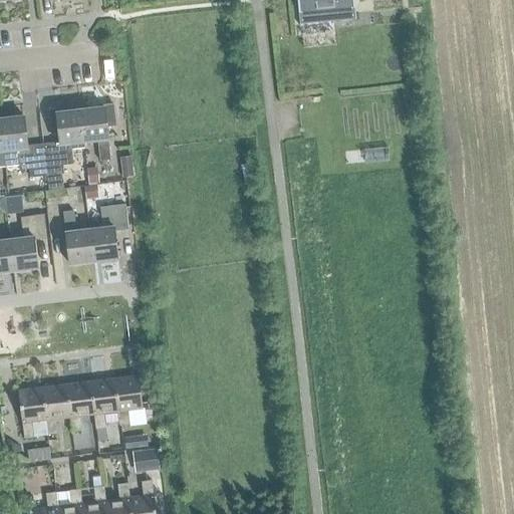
[(330,9),(331,21),(353,19),(353,20),(355,20),(353,0),(296,0),(298,12),(330,9)]
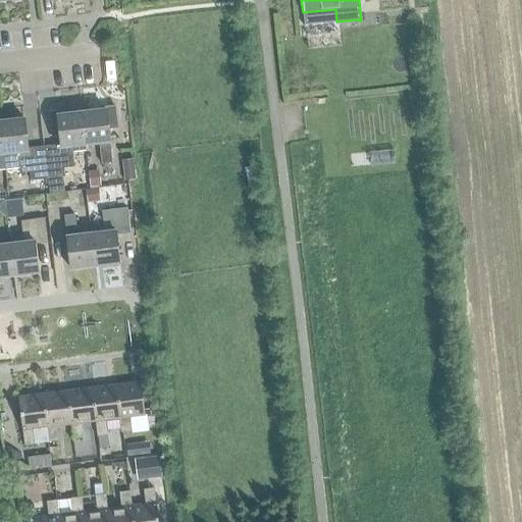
[(101,111),(82,113),(85,145),(99,144),(101,164),(112,163),(109,143),(110,142),(108,126),(117,125),(115,107),(101,108),(101,111)]
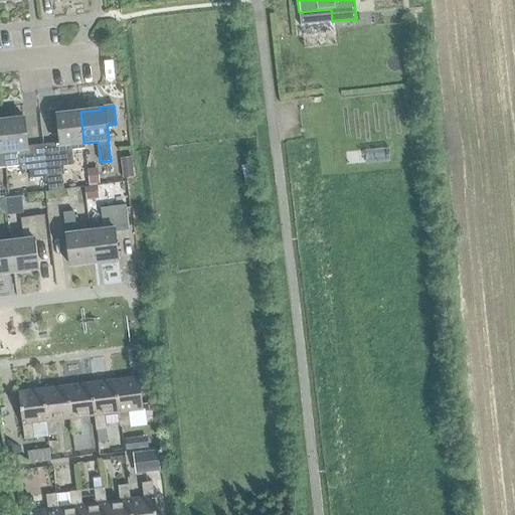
[(59,146),(43,148),(46,176),(63,174),(62,167),(72,165),(71,150),(84,148),(83,143),(80,112),(69,113),(68,108),(49,110),(52,136),(58,135),(59,146)]
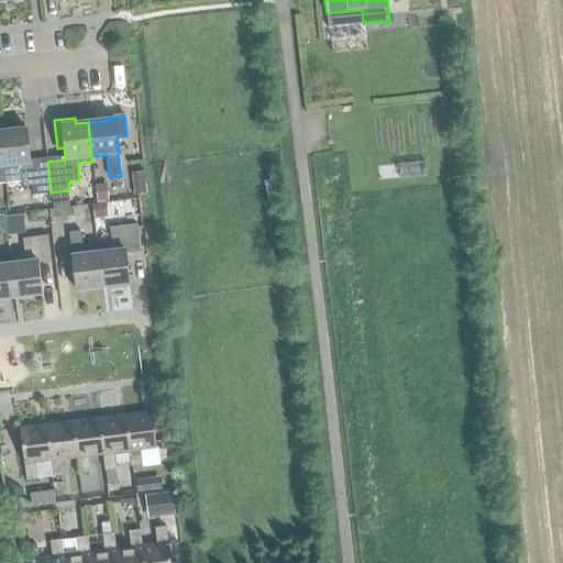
[(33,195),(51,192),(47,162),(30,164),(26,129),(0,131),(0,136),(6,183),(20,181),(21,188),(32,186),(33,195)]
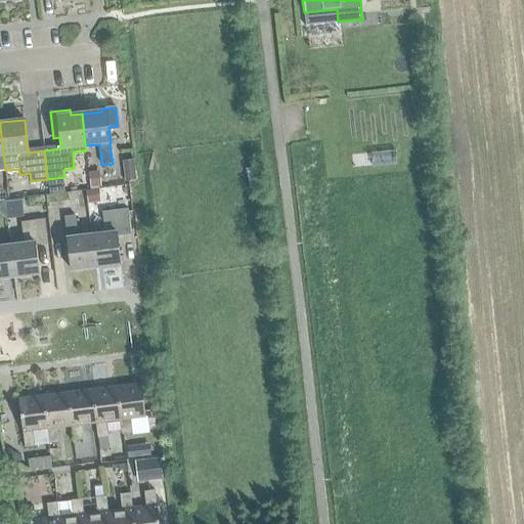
[(98,171),(88,172),(90,187),(100,186),(98,171)]
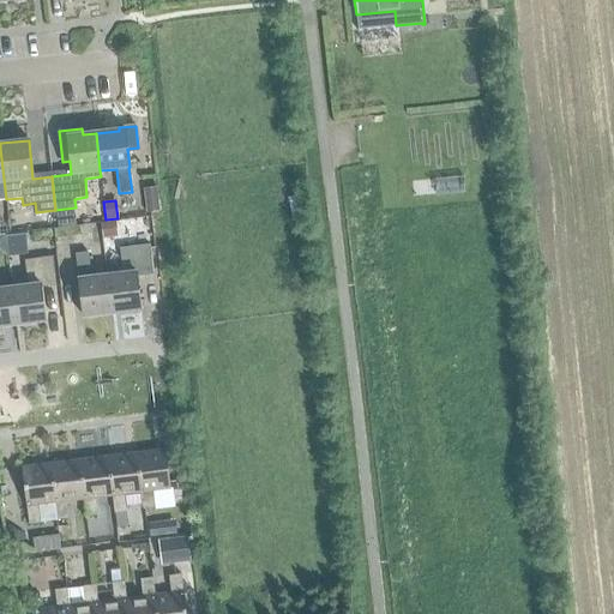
[(103,223),(101,223),(102,239),(116,238),(115,222),(103,223)]
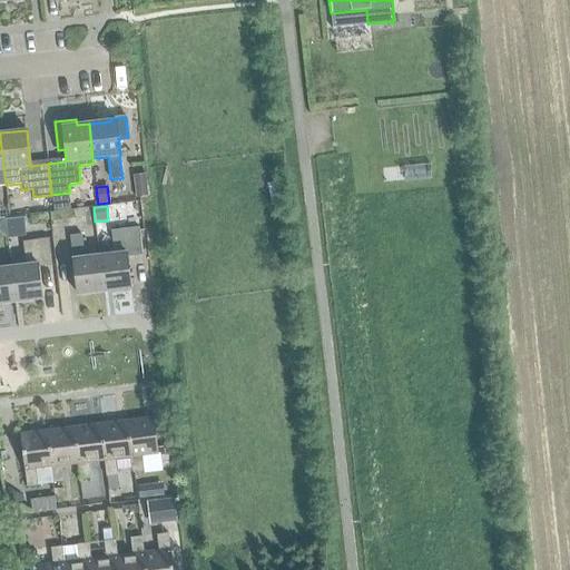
[(114,254),(99,256),(104,291),(130,287),(127,257),(144,255),(140,228),(111,232),(114,254)]
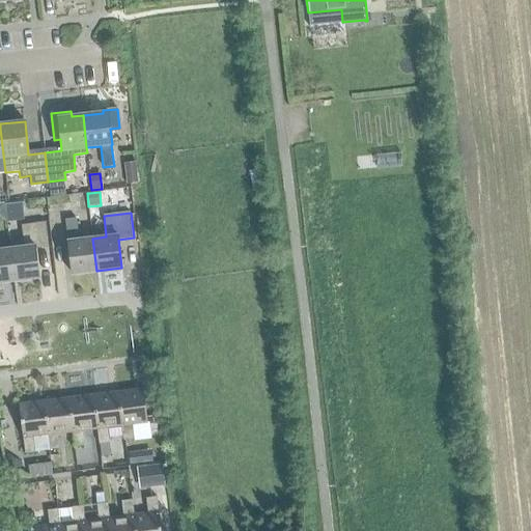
[(96,271),(92,239),(78,241),(76,219),(64,220),(67,242),(72,274),(96,271)]
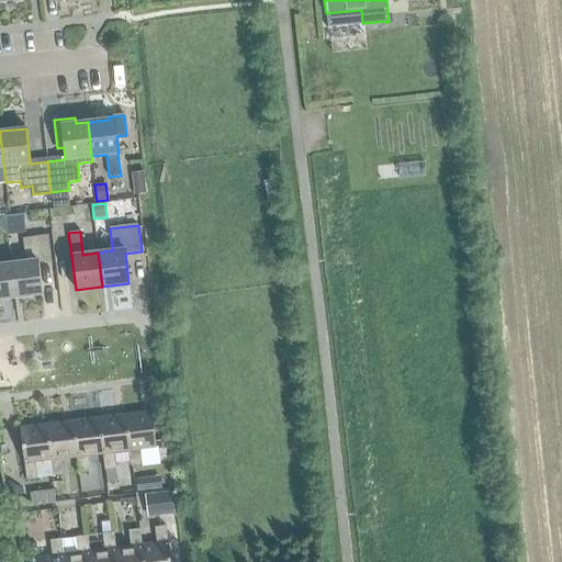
[(25,261),(10,263),(14,298),(41,294),(37,263),(51,261),(47,236),(22,239),(25,261)]
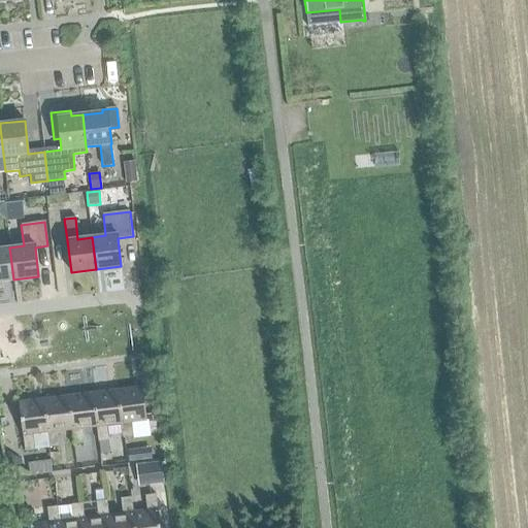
[(0,282),(13,279),(9,248),(0,249),(0,282)]
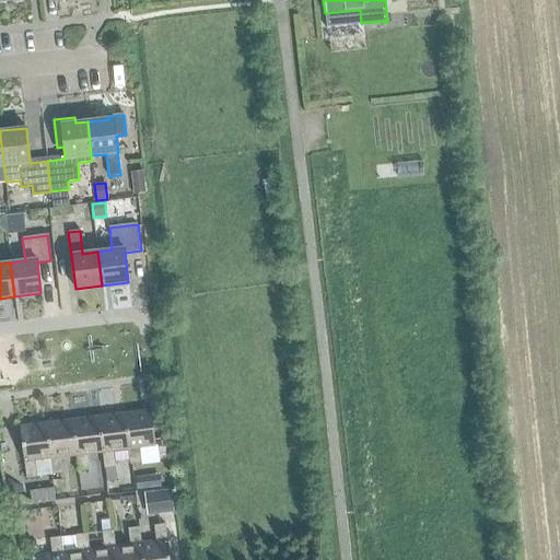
[(151,411),(124,415),(128,450),(130,465),(141,464),(139,448),(154,446),(151,411)]
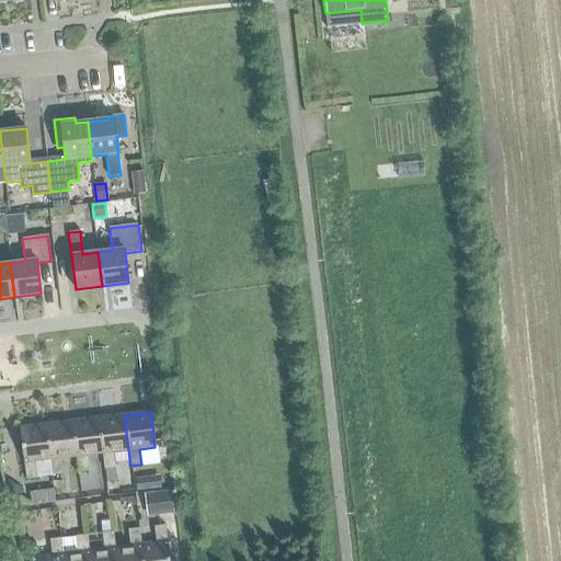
[(124,415),(99,418),(102,454),(104,469),(115,468),(113,451),(128,450),(124,415)]
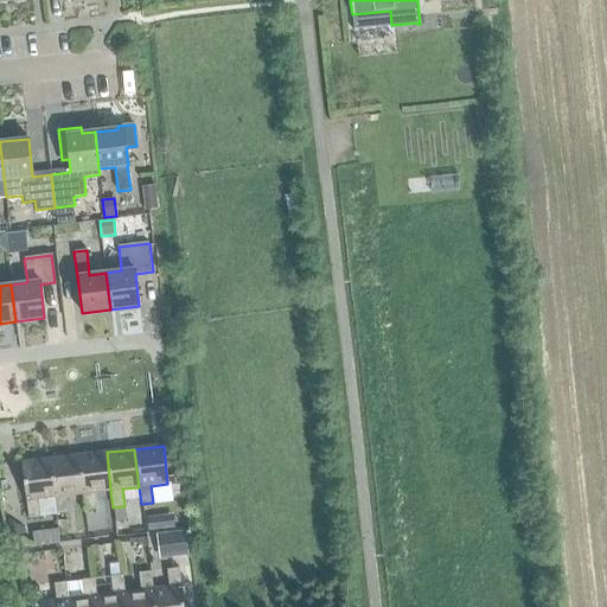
[(107,452),(77,457),(82,494),(84,511),(96,510),(95,492),(110,491),(107,452)]
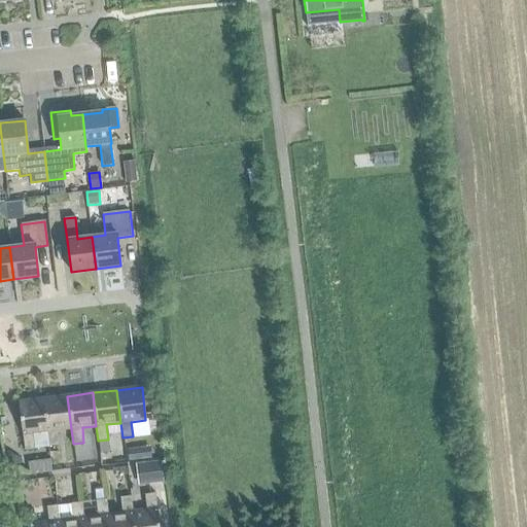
[(67,396),(43,398),(47,432),(48,447),(60,446),(58,430),(71,429),(67,396)]
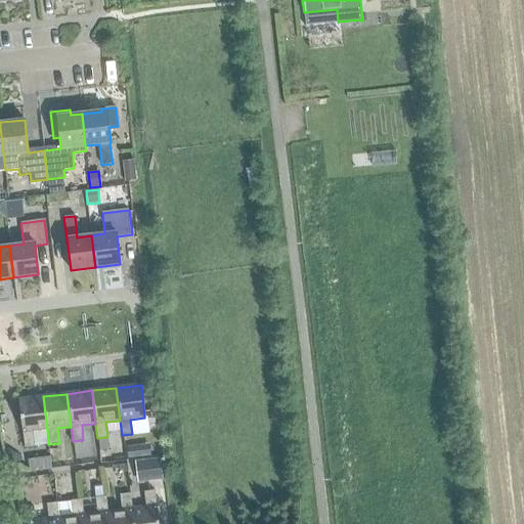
[(47,430),(43,396),(18,399),(25,447),(35,446),(33,431),(47,430)]
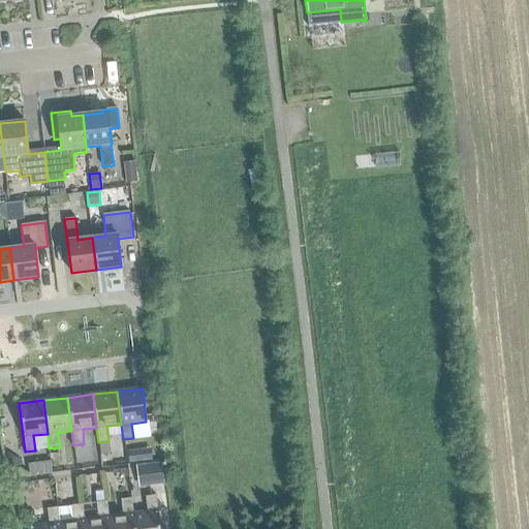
[(7,453),(4,458),(4,461),(18,469),(22,461),(7,453)]
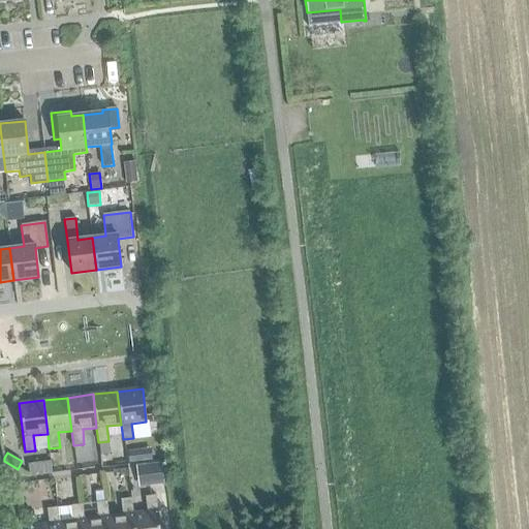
[(28,463),(30,477),(53,474),(51,461),(28,463)]
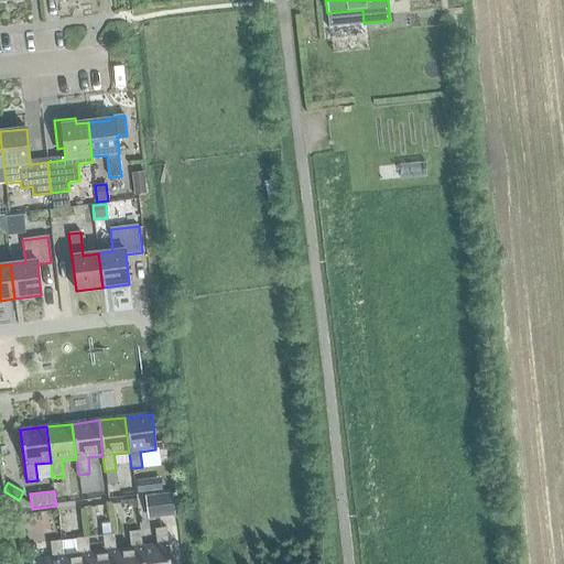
[(144,496),(148,520),(174,517),(172,494),(144,496)]
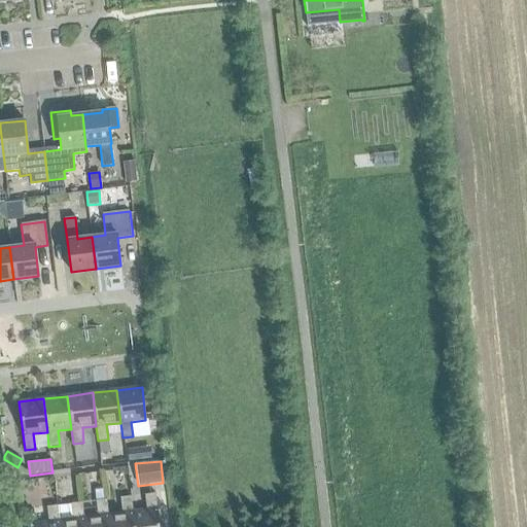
[(146,511),(133,512),(134,526),(159,526),(155,493),(144,495),(146,511)]
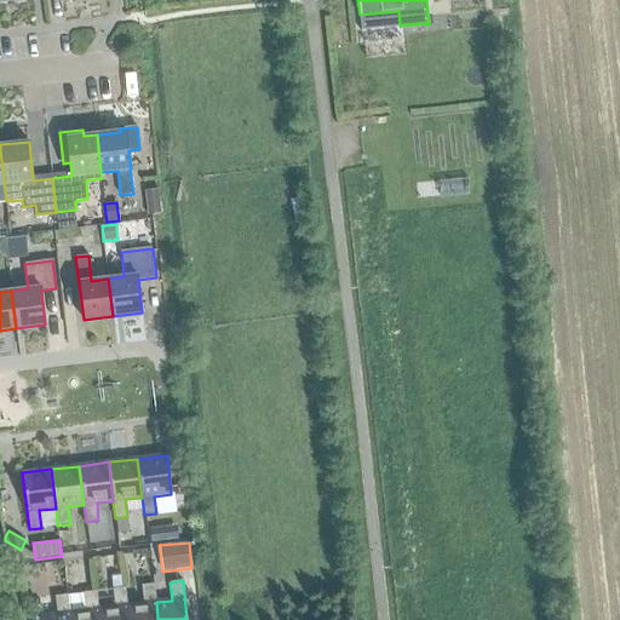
[(143,603),(127,606),(128,619),(158,619),(156,602),(154,584),(142,586),(143,603)]
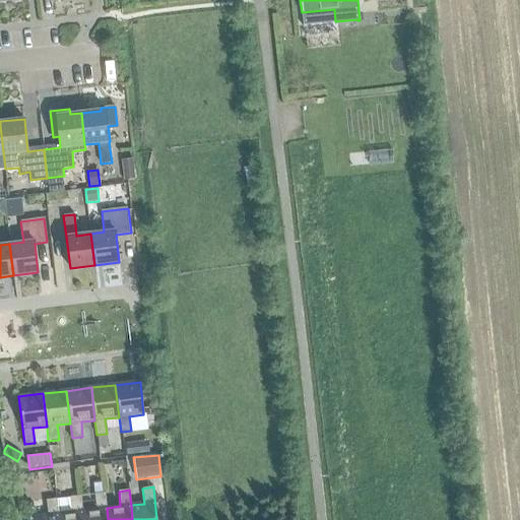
[(108,519),(107,508),(105,493),(94,495),(96,509),(82,511),(83,519),(108,519)]
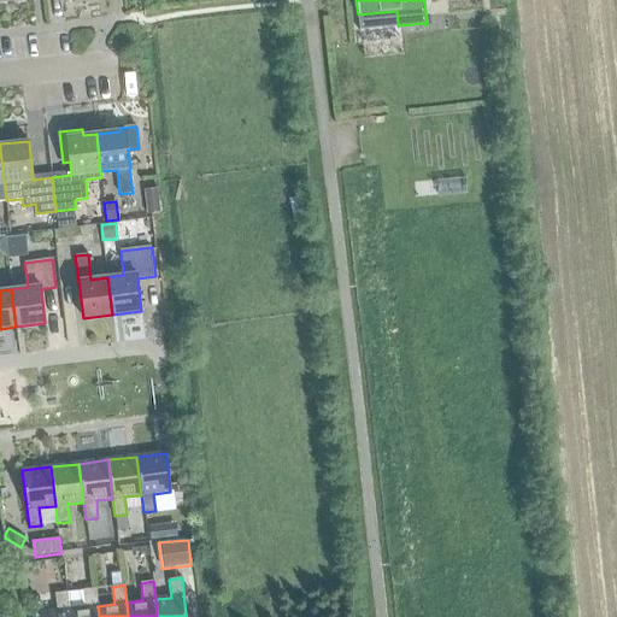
[(70,616),(99,616),(98,606),(95,588),(83,591),(86,607),(70,610),(70,616)]
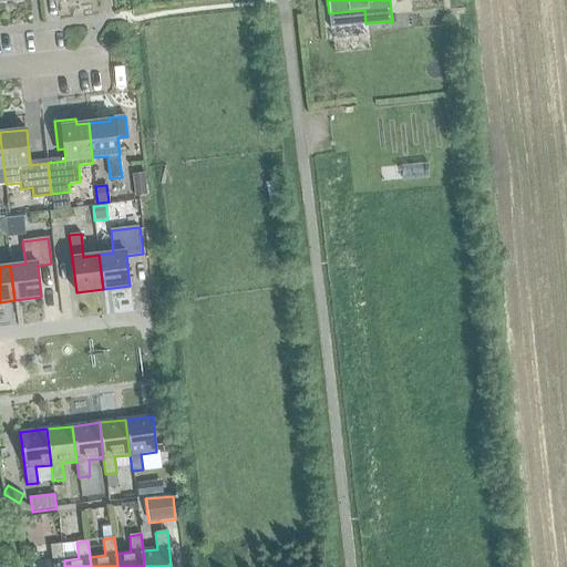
[(35,566),(64,566),(64,560),(63,560),(62,544),(50,546),(52,562),(37,564),(35,566)]
